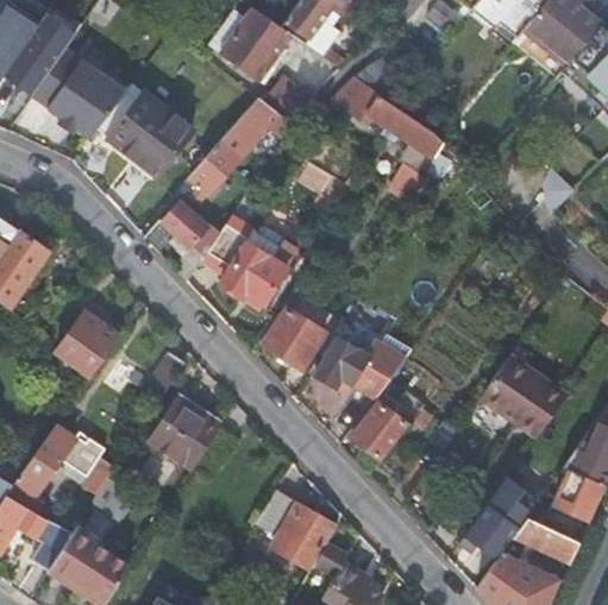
[(299,0),(281,25),(292,33),(307,44),(325,19),(332,25),(349,0),(299,0)]
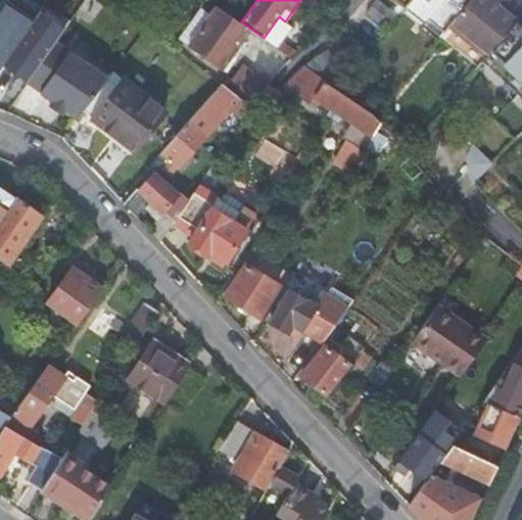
[(389,28),(399,15),(378,0),(369,11),(389,28)]
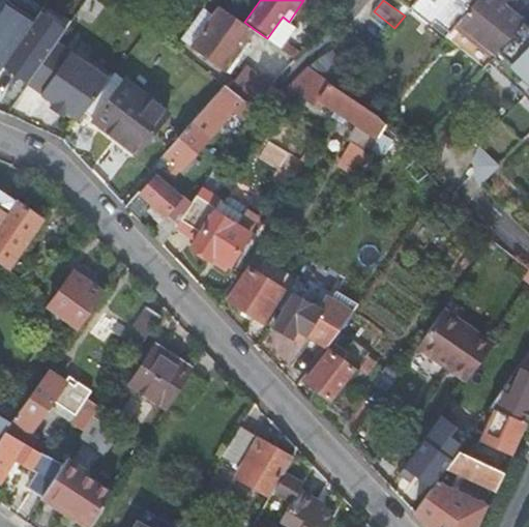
[(398,0),(411,8),(445,37),(459,21),(475,0),(398,0)]
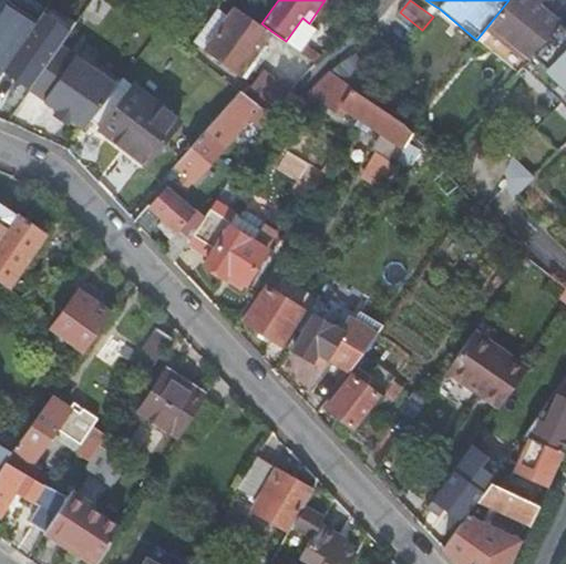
[(508,0),(491,22),(533,55),(535,52),(559,21),(537,2),(538,0),(508,0)]
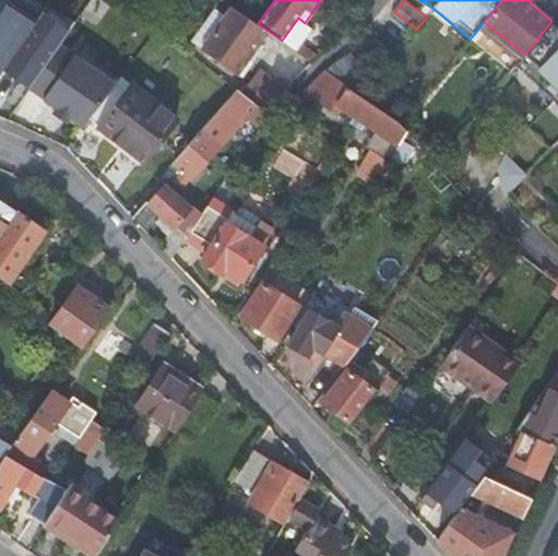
[(42,12),(69,31),(72,25),(45,7),(42,12)]
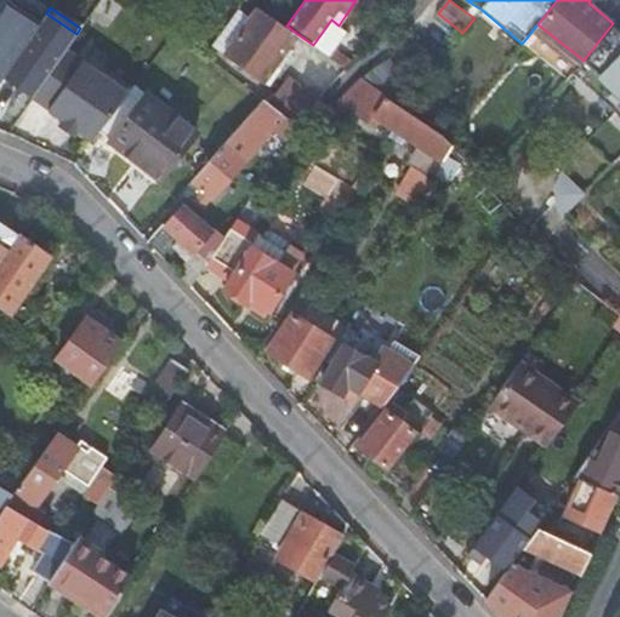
[(239,36),(225,52),(262,81),(297,34),(286,26),(261,9),(239,36)]
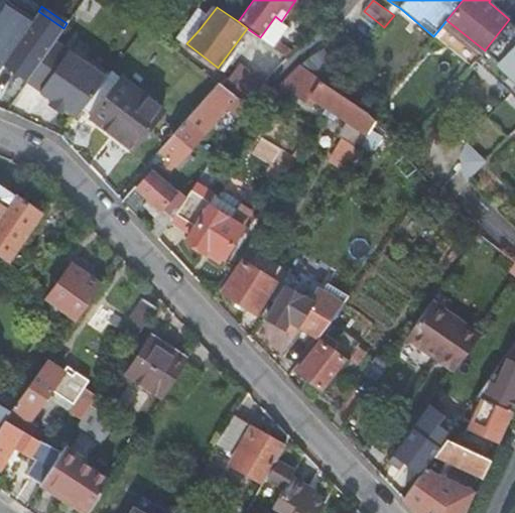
[(25,82),(53,40),(63,28),(38,11),(2,66),(16,75),(25,82)]
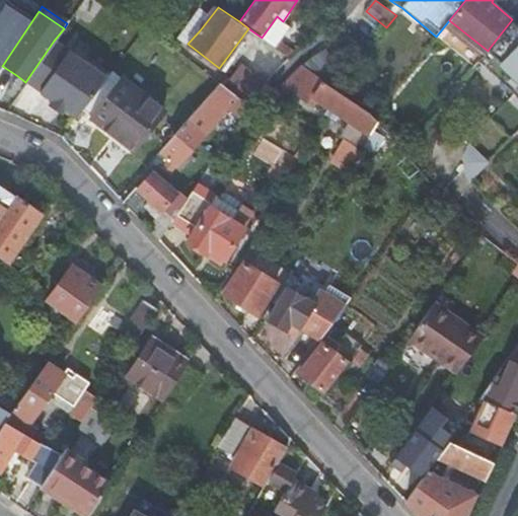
[(277,16),(262,38),(276,48),(280,42),(291,26),(283,21),(277,16)]
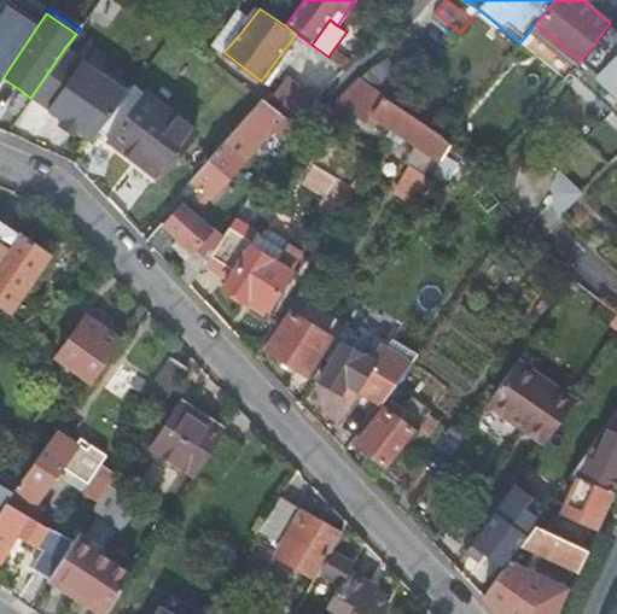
[(616,28),(610,23),(583,57),(616,89),(616,28)]
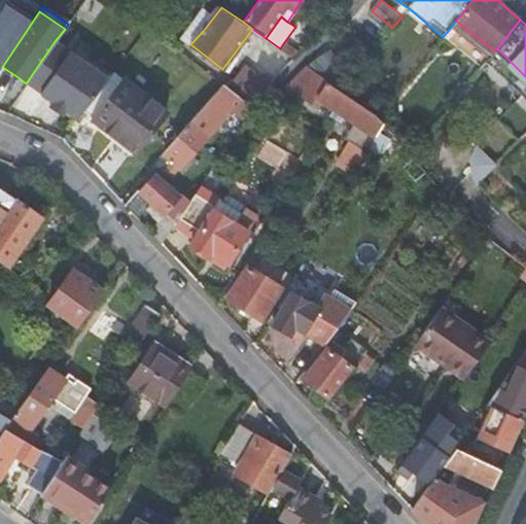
[(108,79),(55,41),(26,83),(40,93),(39,94),(51,102),(65,110),(77,119),(84,110),(108,79)]
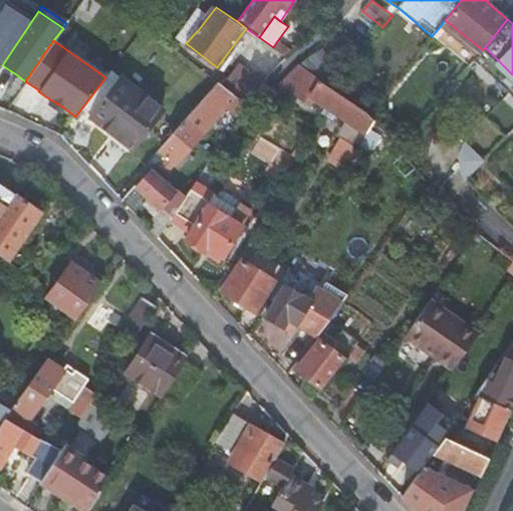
[(277,41),(273,47),(286,56),(291,51),(277,41)]
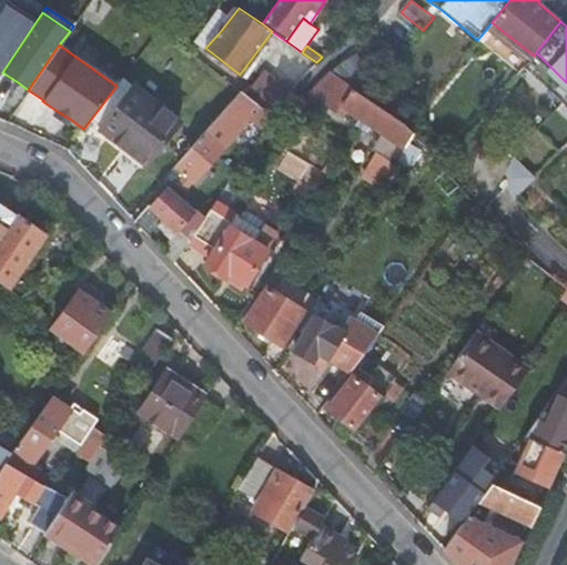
[(357,56),(331,72),(351,87),(360,93),(374,83),(357,56)]
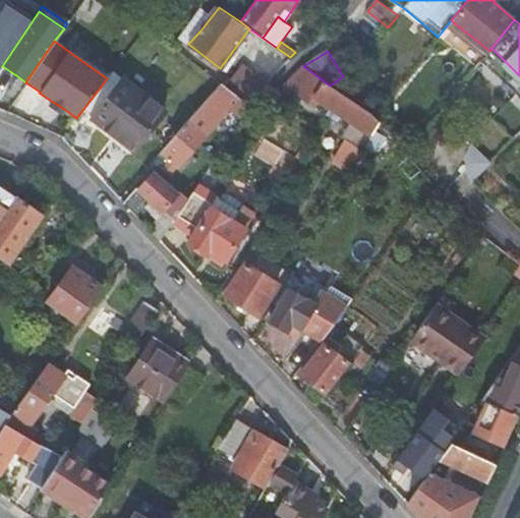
[(263,80),(239,65),(227,84),(249,100),(263,80)]
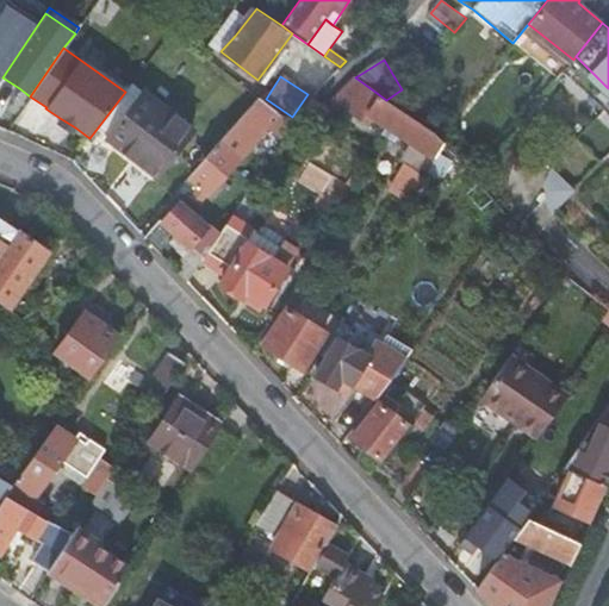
[(377,93),(355,77),(330,101),(365,124),(371,116),(386,126),(380,133),(395,143),(399,136),(409,142),(416,145),(435,158),(443,144),(437,136),(391,105),(376,95),(377,93)]
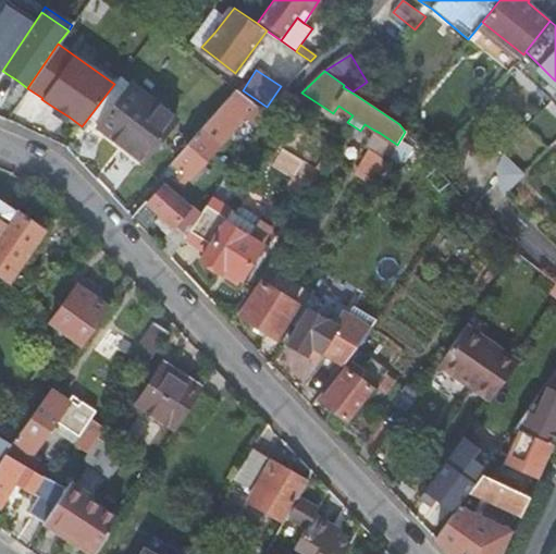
[(131,83),(121,75),(89,117),(143,158),(175,115),(132,82),(131,83)]
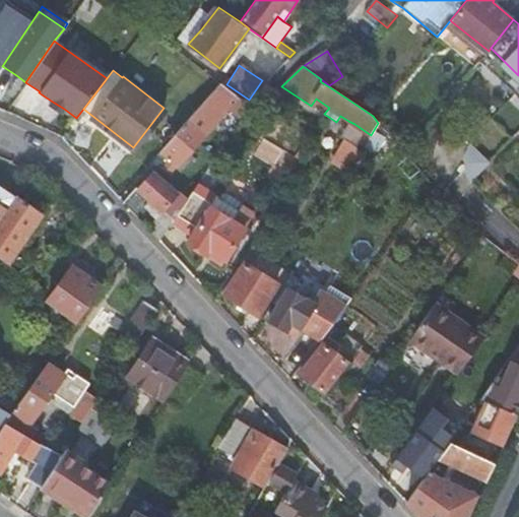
[(19,90),(25,82),(16,75),(11,84),(19,90)]
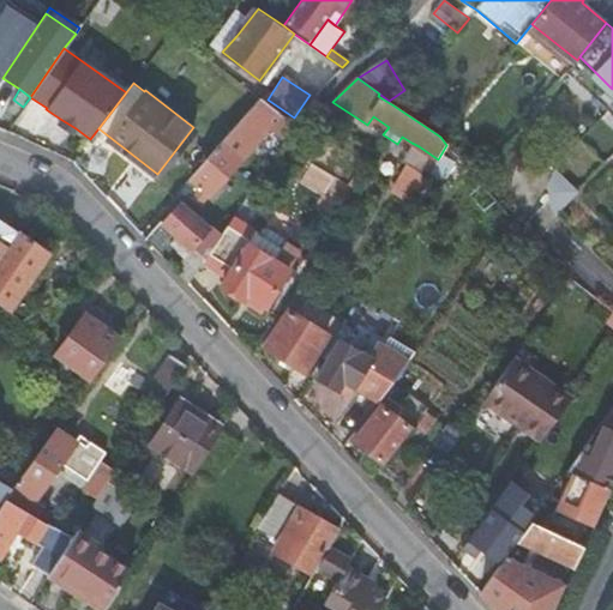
[(287,137),(296,122),(262,96),(191,179),(204,189),(209,194),(211,195),(241,161),(236,157),(248,144),(252,148),(271,125),(287,137)]
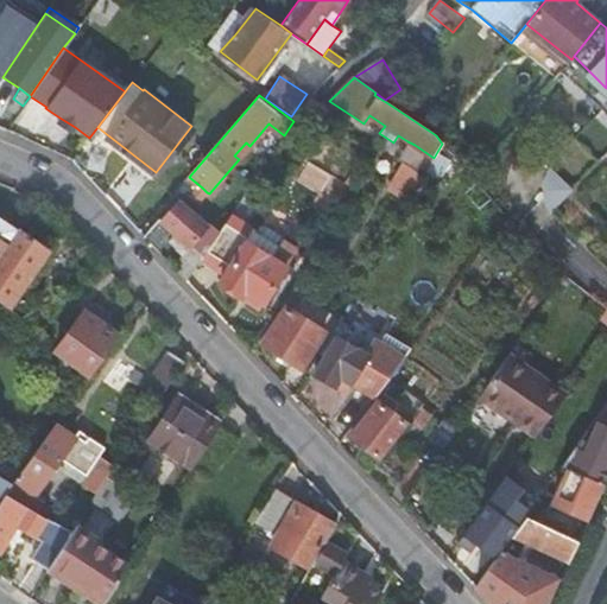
[(309,96),(301,109),(320,121),(328,109),(317,101),(309,96)]
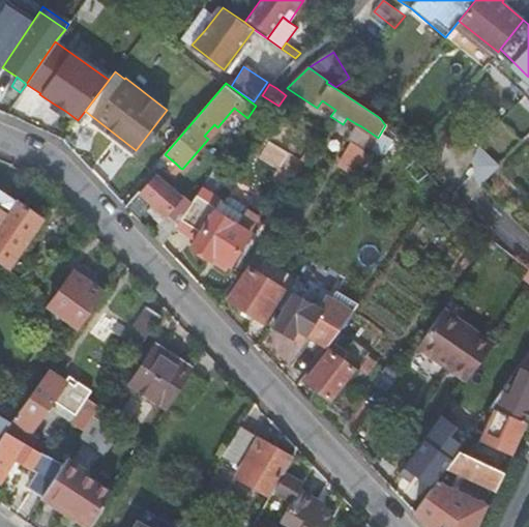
[(65,111),(52,103),(50,107),(62,116),(65,111)]
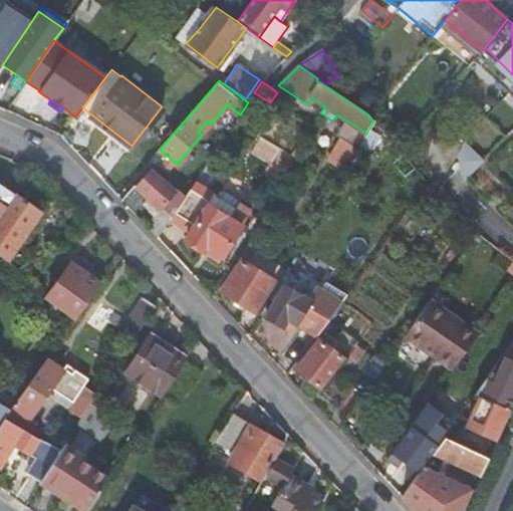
[(341,138),(350,122),(344,119),(335,135),(341,138)]
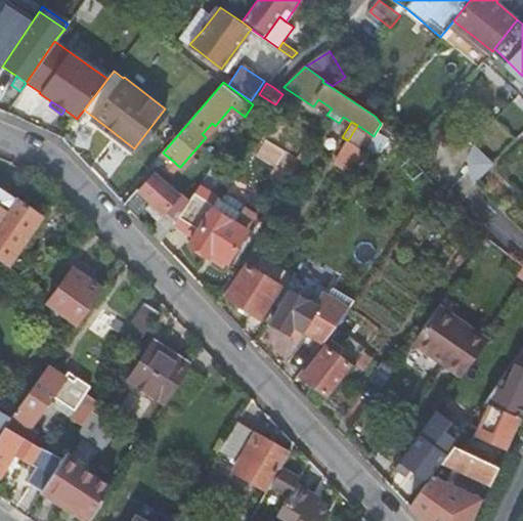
[(374,136),(357,125),(348,140),(350,142),(342,156),(343,156),(338,166),(351,174),(374,136)]
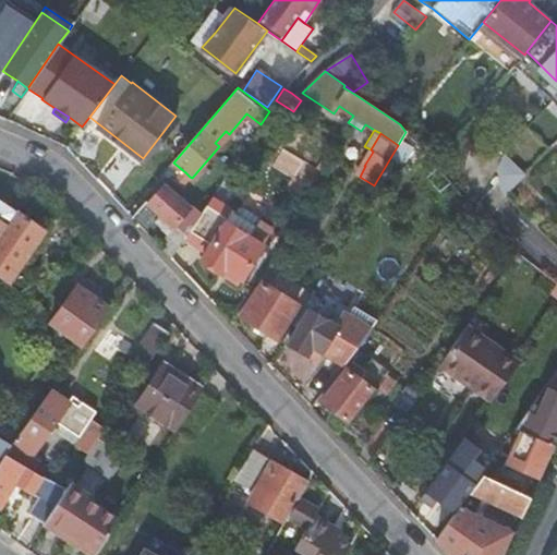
[(524,171),(506,154),(504,157),(501,160),(499,165),(498,170),(498,175),(499,179),(500,183),(504,188),(506,191),(524,171)]
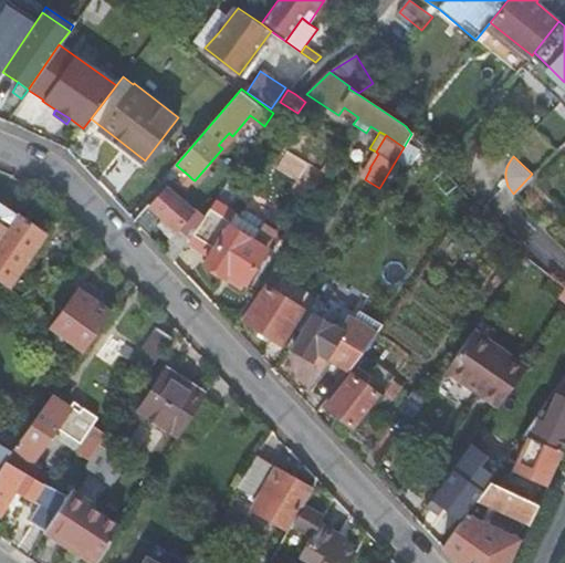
[(187,187),(192,179),(188,175),(181,183),(187,187)]
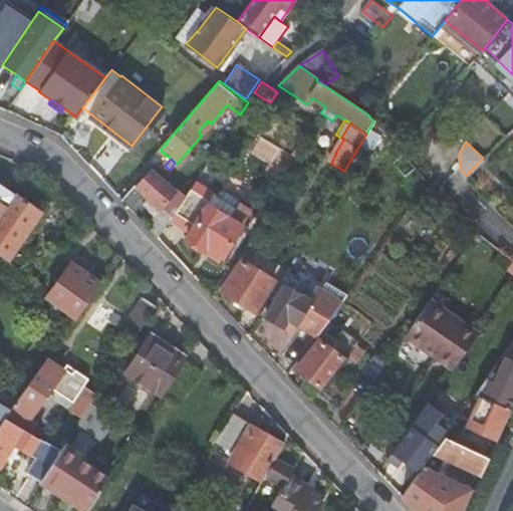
[(158,238),(171,218),(185,196),(177,189),(176,191),(152,171),(138,187),(149,197),(155,202),(162,208),(147,226),(158,238)]
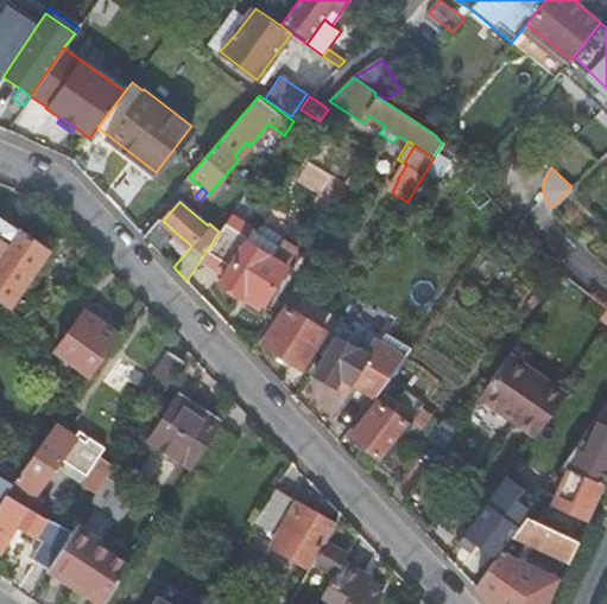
[(219,231),(202,258),(225,273),(220,281),(260,307),(285,268),(296,250),(283,241),(279,246),(255,230),(254,229),(231,214),(219,231)]
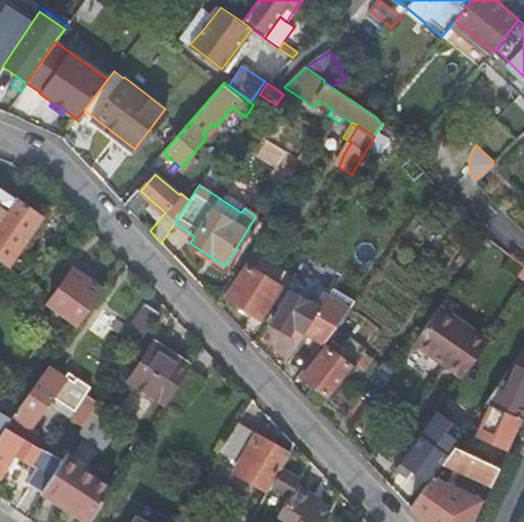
[(0,209),(7,214),(16,199),(0,188),(0,209)]
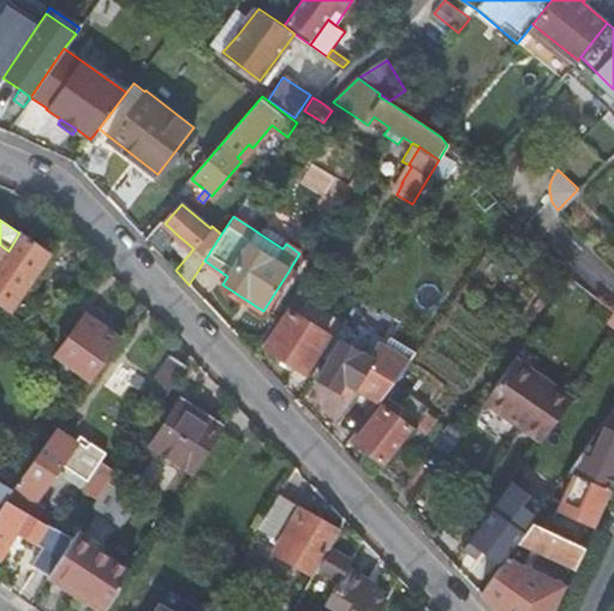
[(262,228),(258,233),(282,249),(286,244),(288,240),(268,227),(262,228)]
